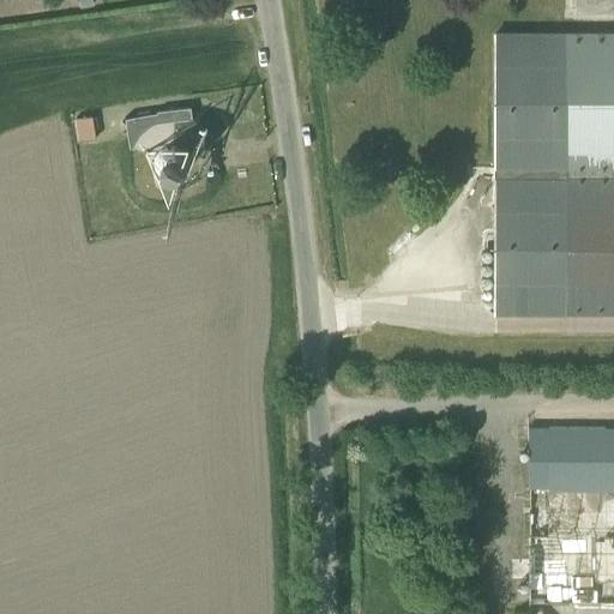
[(613,0),(576,0),(576,13),(613,12),(613,0)]
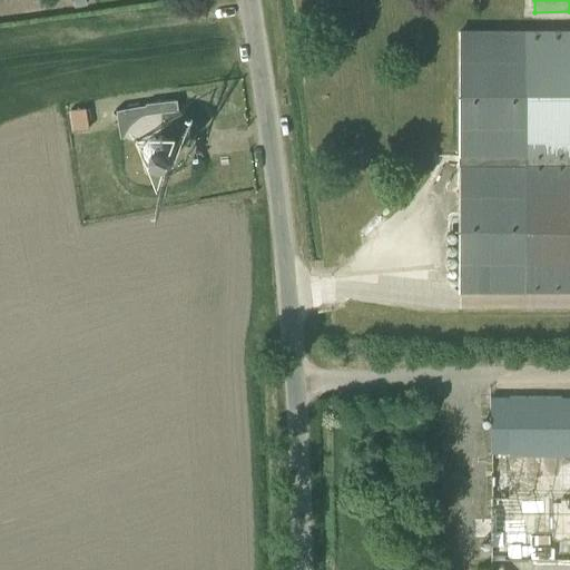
[(569,31),(459,32),(459,287),(569,287),(569,31)]
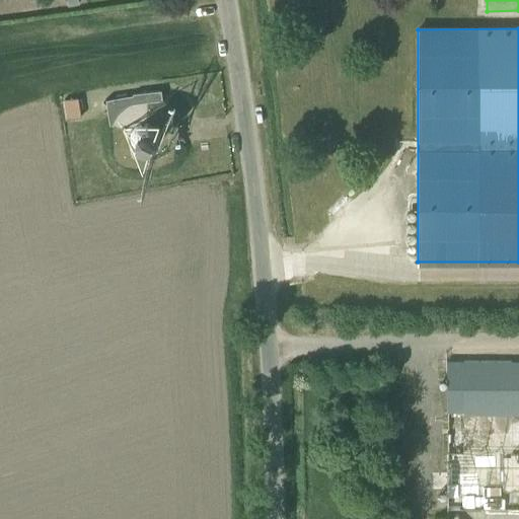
[(131,146),(132,146),(134,149),(136,151),(138,152),(140,153),(141,153),(141,154),(153,153),(153,152),(154,151),(156,149),(158,147),(159,145),(160,142),(180,140),(178,127),(158,129),(157,127),(155,125),(152,124),(150,123),(149,122),(147,105),(150,105),(150,103),(162,101),(160,91),(132,95),(132,96),(104,100),(108,128),(136,124),(134,105),(135,105),(137,124),(136,125),(134,126),(132,128),(131,131),(130,133),(129,133),(129,128),(119,130),(122,153),(132,152),(131,146)]
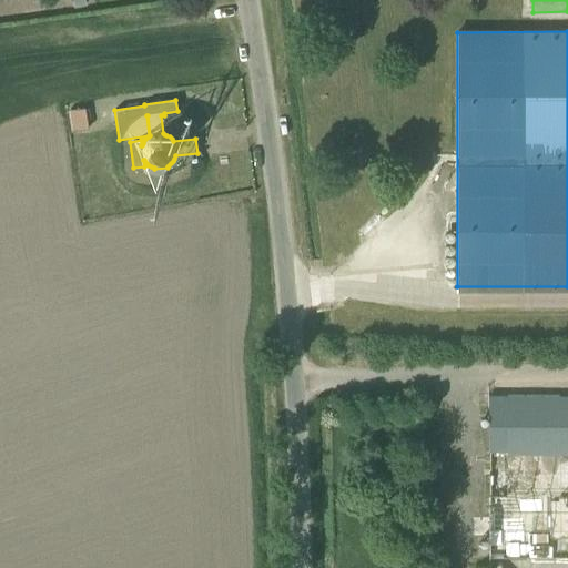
[(71,129),(88,129),(88,108),(71,108),(71,129)]
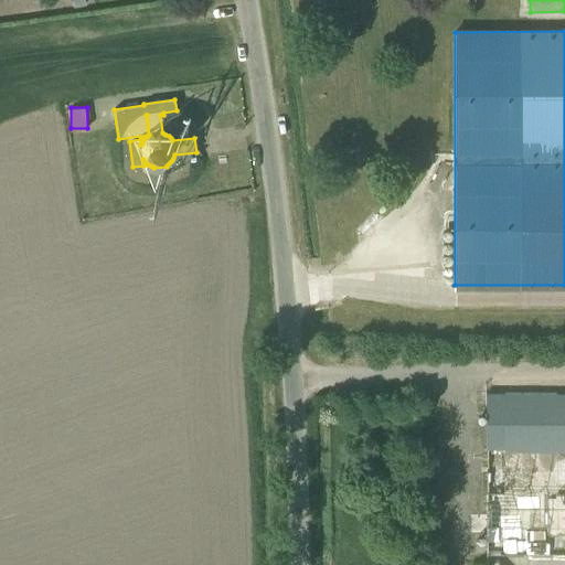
[(487,554),(507,554),(564,554),(564,487),(502,487),(502,454),(564,454),(564,392),(487,393),(487,554)]
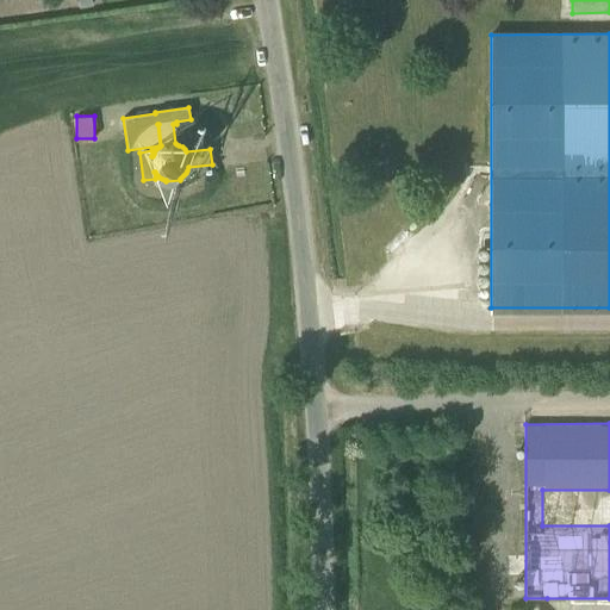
All buildings are outlined.
